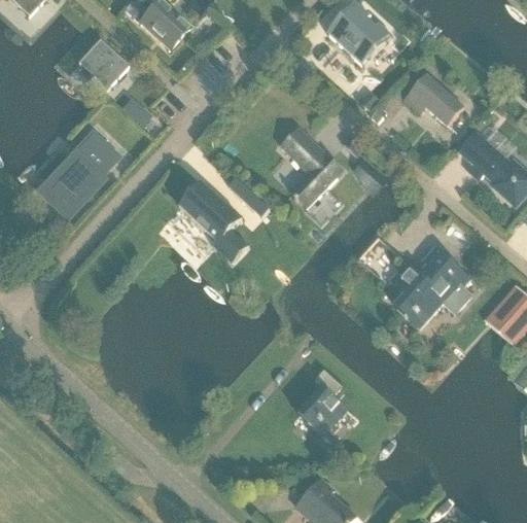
[(10,0),(28,15),(42,0),(10,0)]
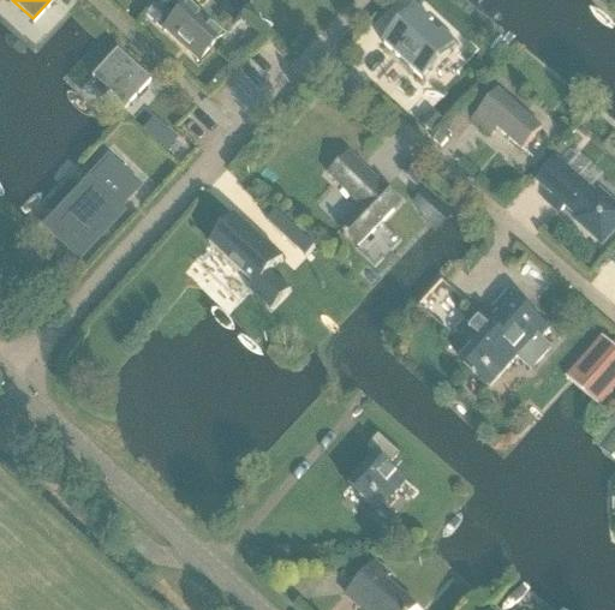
[(173,16),(157,0),(153,0),(143,11),(161,28),(162,27),(196,58),(221,31),(189,0),(186,0),(173,16)]
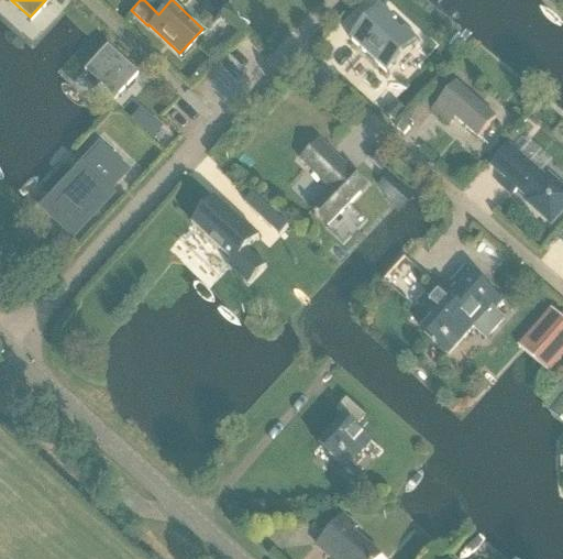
[(363,17),(346,36),(396,79),(414,59),(363,17)]
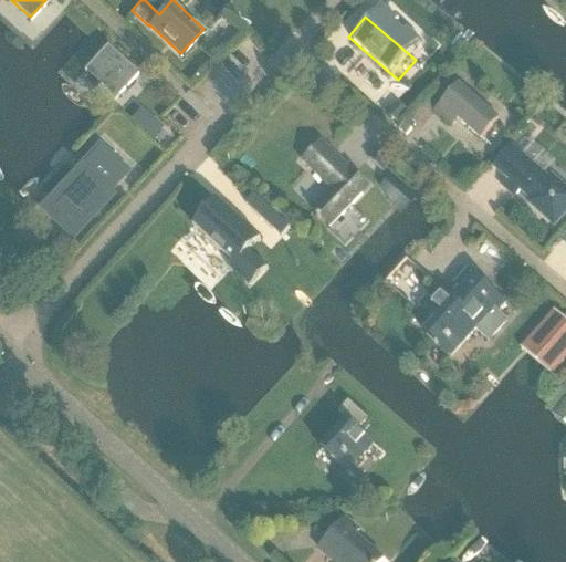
[(106,42),(83,66),(114,95),(137,71),(106,42)]
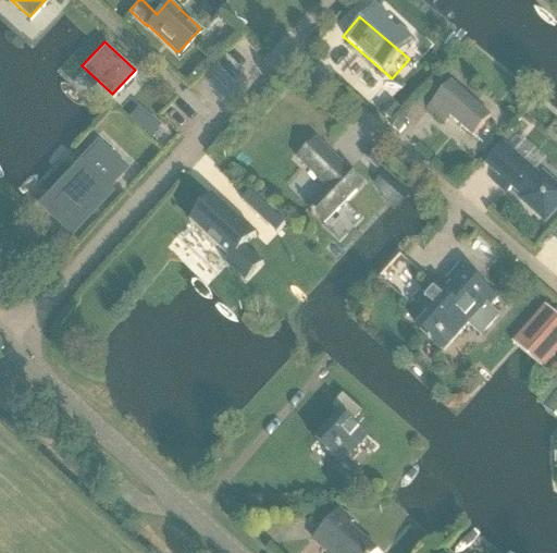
[(450,113),(472,133),(490,112),(450,77),(428,103),(445,119),(450,113)]
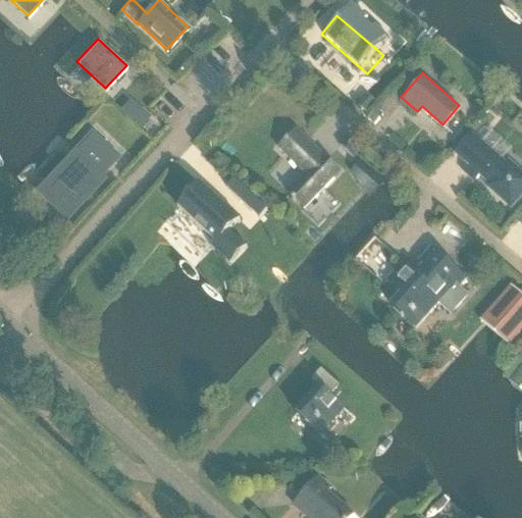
[(385,96),(394,103),(405,90),(397,83),(385,96)]
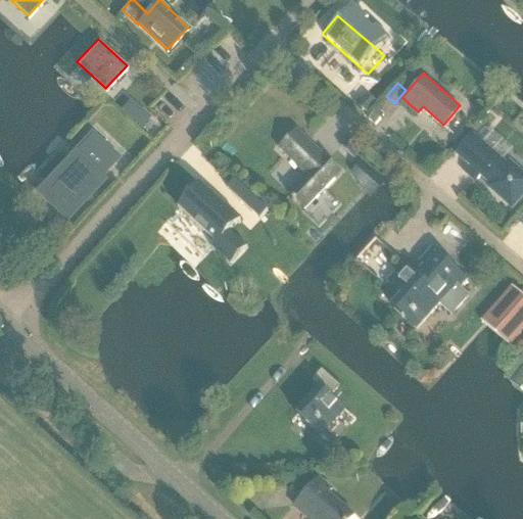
[(139,109),(132,119),(142,128),(150,119),(139,109)]
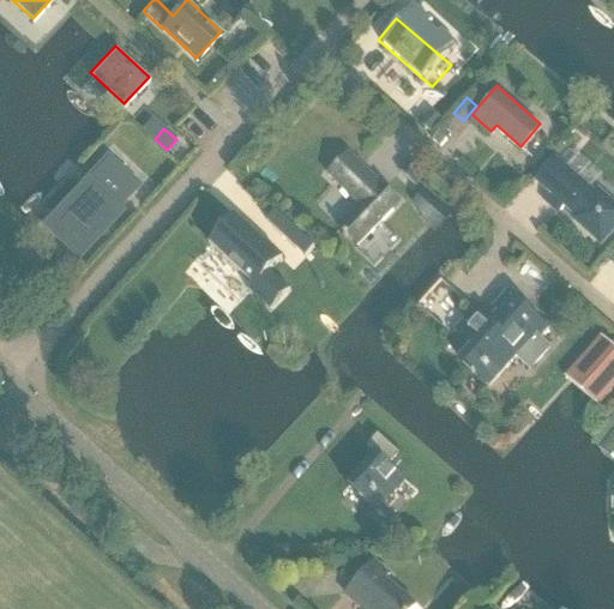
[(399,199),(372,173),(348,149),(339,157),(327,170),(357,200),(337,222),(357,242),(393,205),(399,199)]
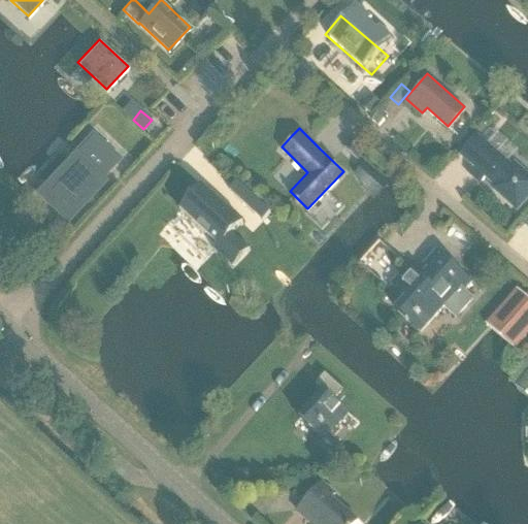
[(119,157),(92,132),(76,150),(84,157),(81,159),(80,158),(50,190),(74,213),(104,179),(99,174),(101,172),(102,173),(119,157)]
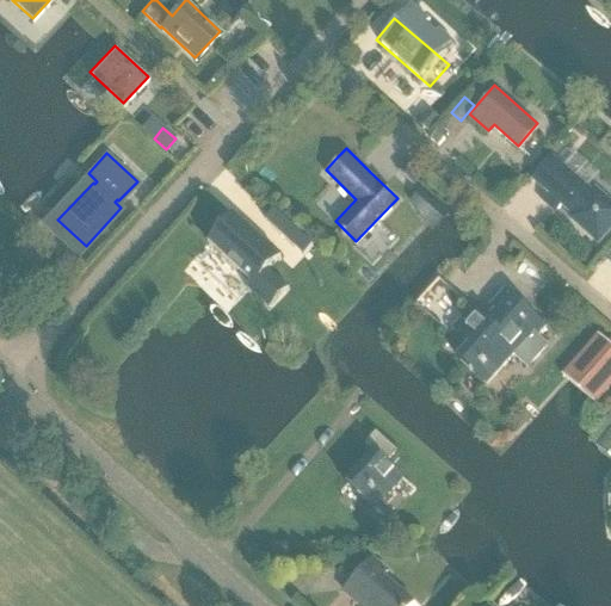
[(545,187),(539,193),(555,208),(561,201),(572,210),(569,212),(597,236),(610,220),(610,201),(593,186),(591,189),(565,165),(550,154),(532,175),(545,187)]
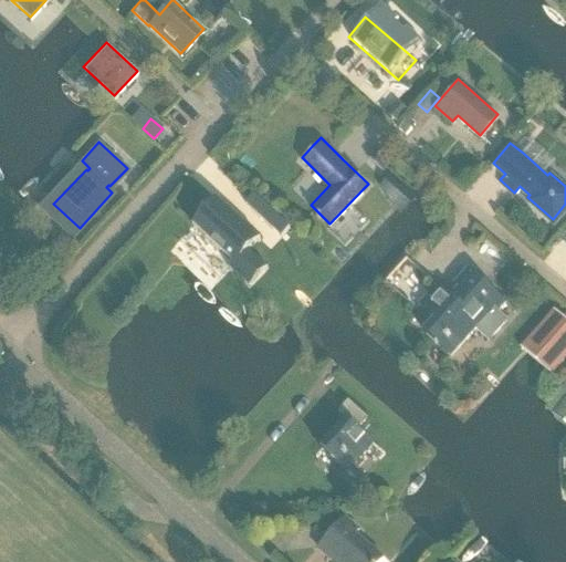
[(417,195),(390,172),(379,185),(399,214),(417,195)]
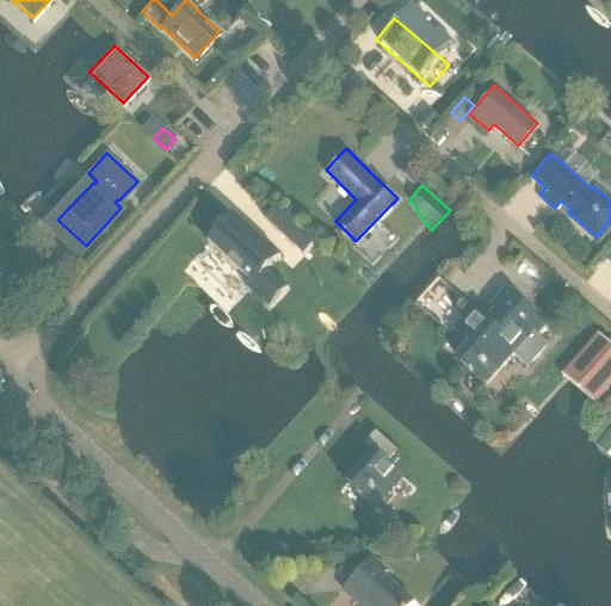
[(279,257),(281,255),(233,211),(232,212),(233,215),(210,240),(209,237),(207,240),(251,279),(246,285),(269,307),(271,304),(269,303),(285,285),(287,286),(289,285),(267,266),(277,255),(279,257)]
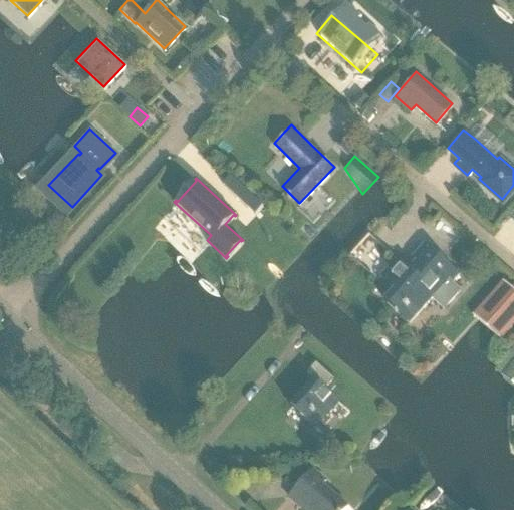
[(426,242),(413,256),(417,259),(409,267),(397,256),(380,274),(397,288),(387,299),(409,319),(432,294),(443,305),(461,286),(452,278),(458,271),(426,242)]
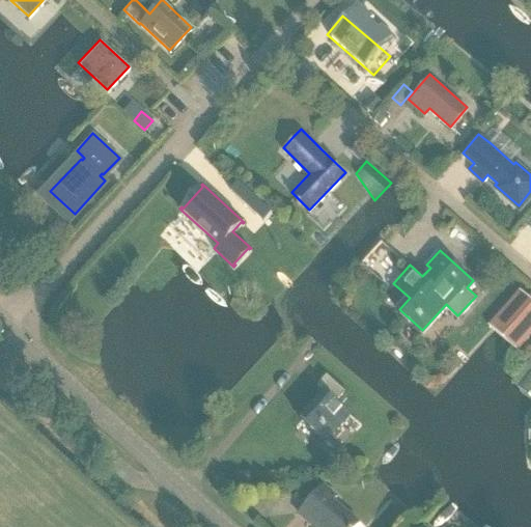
[(530,332),(530,299),(519,287),(486,323),(515,350),(530,332)]
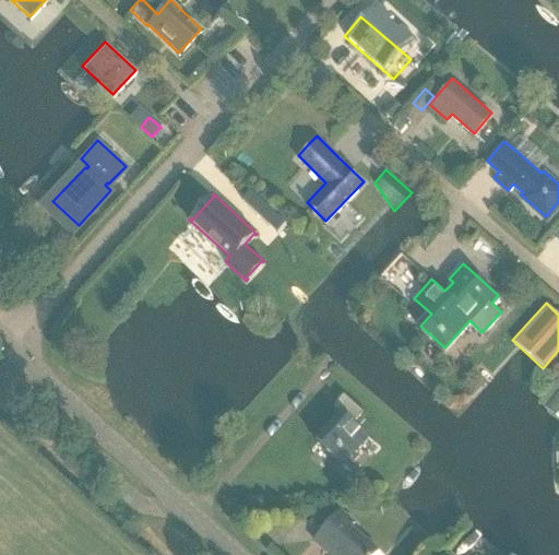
[(558,374),(537,400),(558,417),(558,374)]
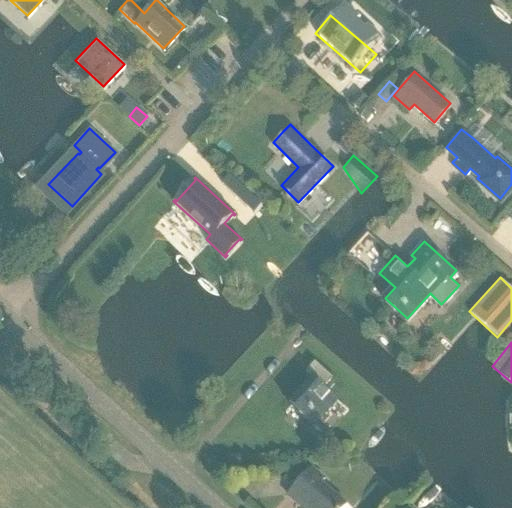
[(336,373),(341,368),(324,352),(319,357),(336,373)]
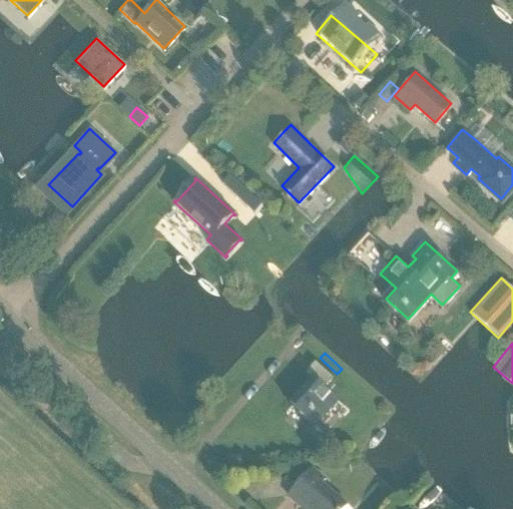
[(292,405),(315,425),(337,399),(324,387),(333,376),(316,360),(306,371),(315,379),(292,405)]
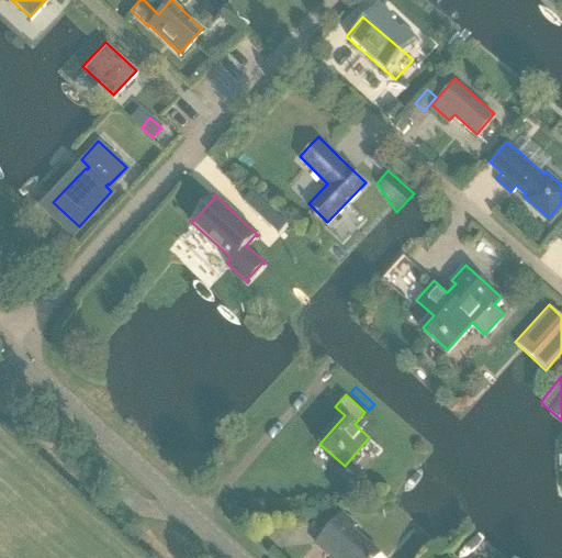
[(341,510),(319,535),(334,548),(330,553),(336,557),(375,557),(381,553),(352,527),(357,523),(341,510)]
